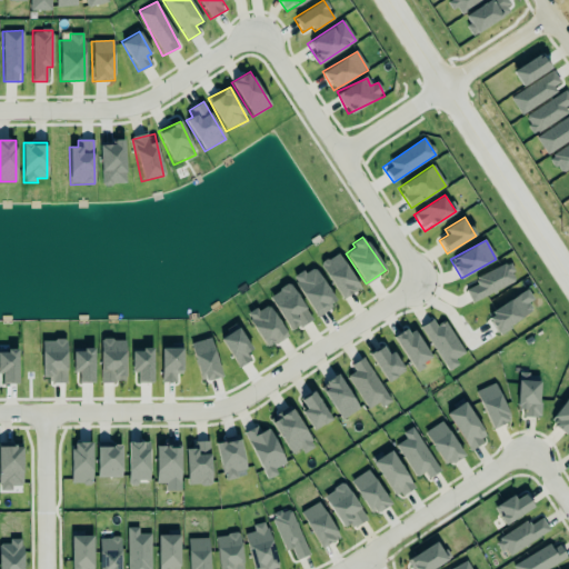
[(341,299),(360,288),(337,253),(319,265),(341,299)]
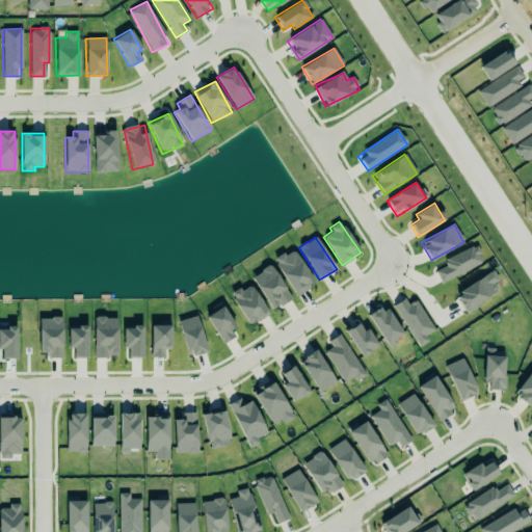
[(447,266),(434,271),(441,284),(483,263),(475,245),(444,261),(447,266)]
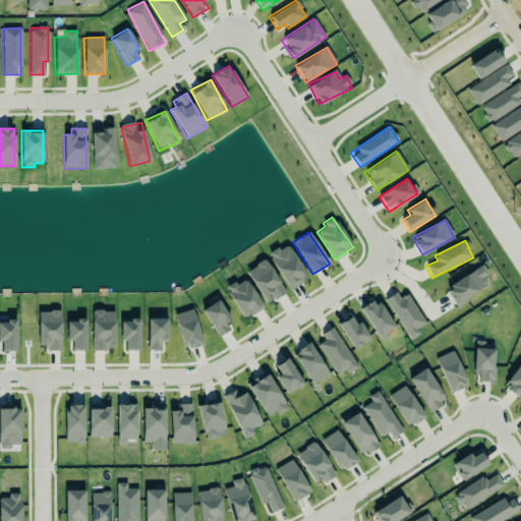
[(268,255),(289,290),(308,278),(287,243),(268,255)]
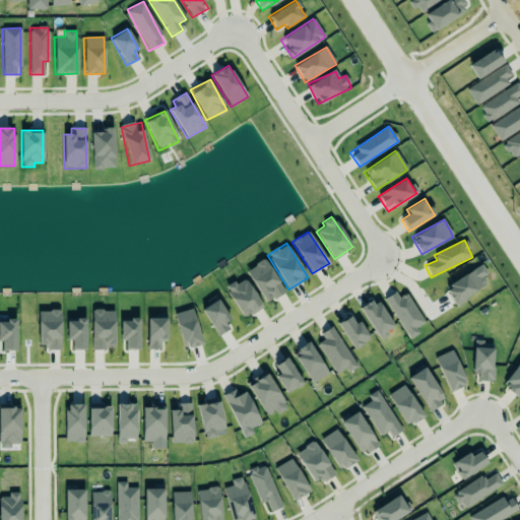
[(284,294),(266,259),(246,269),(264,304),(284,294)]
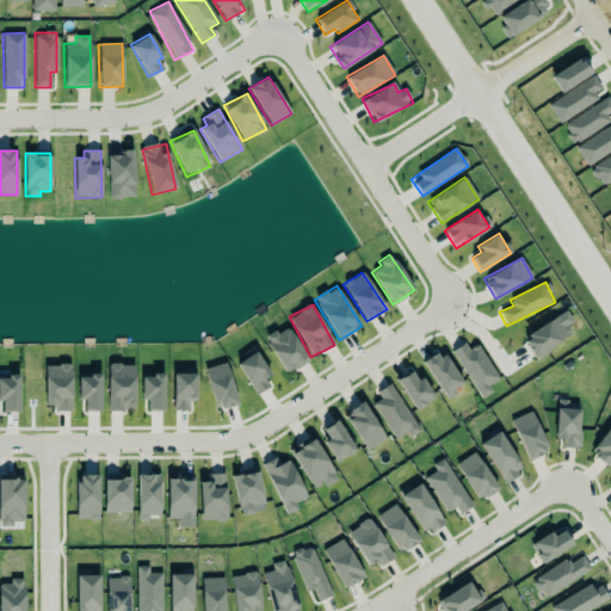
[(532,357),(572,337),(561,316),(522,337),(532,357)]
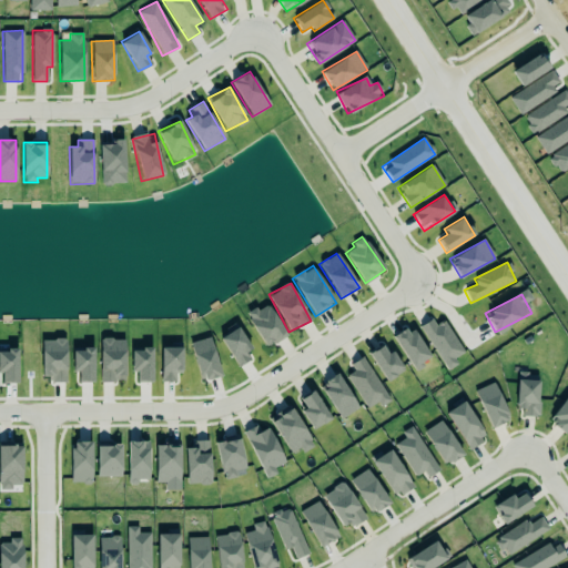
[(285,337),(270,303),(247,313),(263,348),(285,337)]
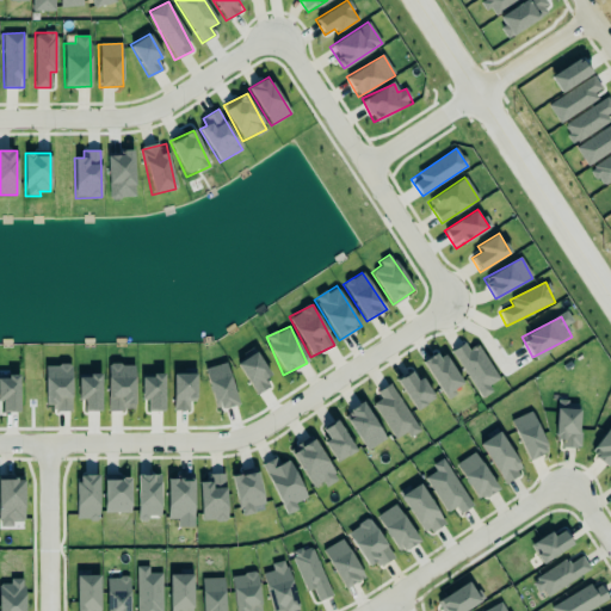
[(482,399),(493,392),(489,386),(499,378),(476,344),(469,350),(464,343),(451,351),(482,399)]
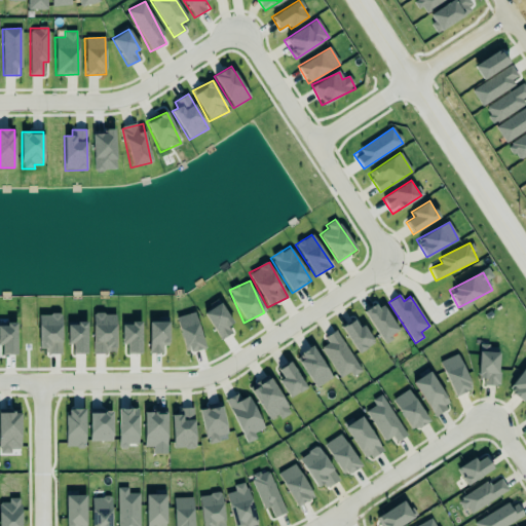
[(399,332),(378,301),(363,311),(384,342),(399,332)]
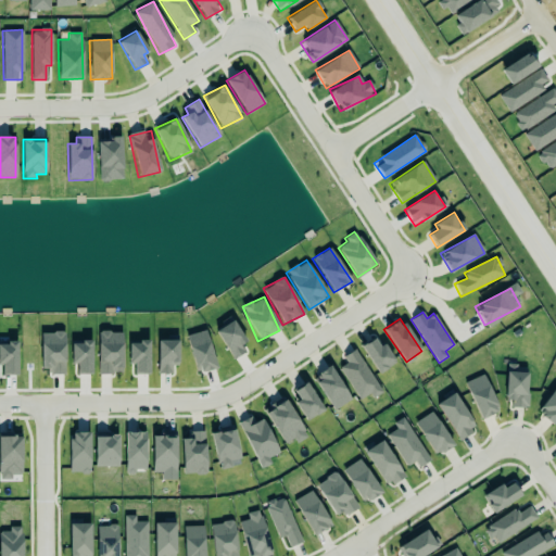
[(214,330),(234,359),(250,349),(230,319),(214,330)]
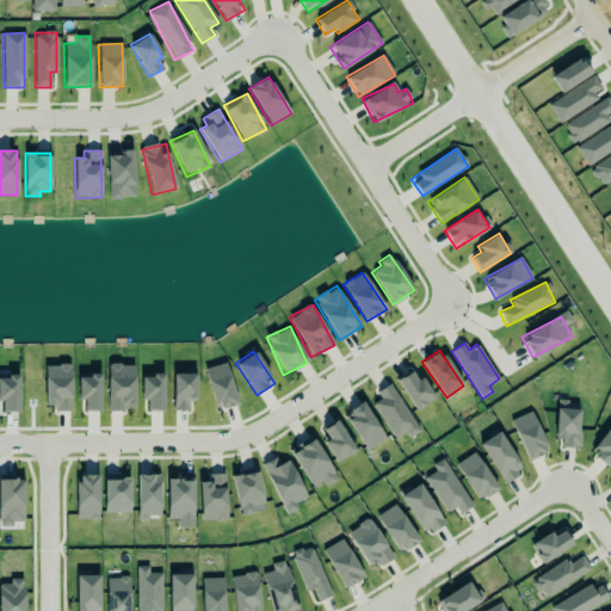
[(207,368),(214,409),(236,406),(228,364),(207,368)]
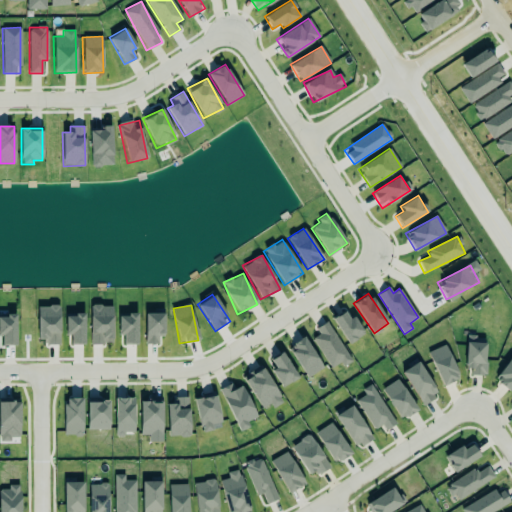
[(37,343),(59,343),(60,306),(38,306),(37,343)]
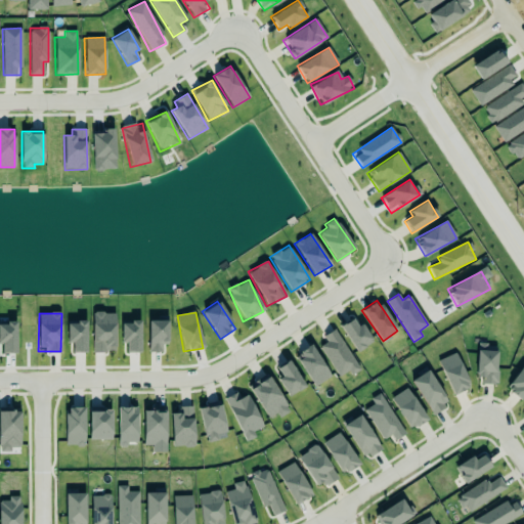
[(115,313),(92,313),(93,352),(115,352),(115,313)]
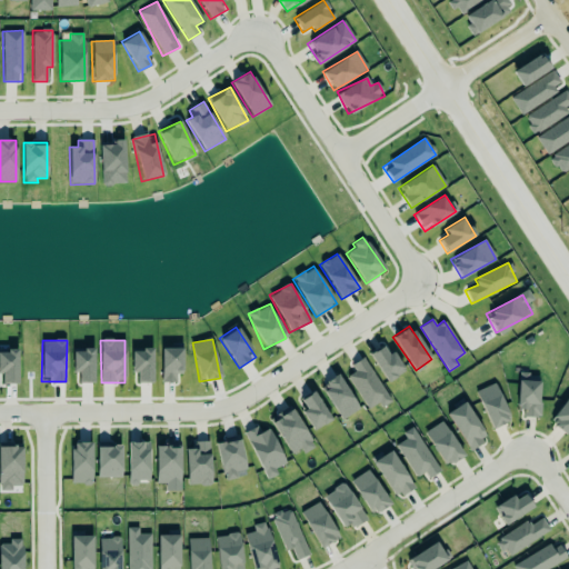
[(368,352),(386,382),(403,371),(386,342),(368,352)]
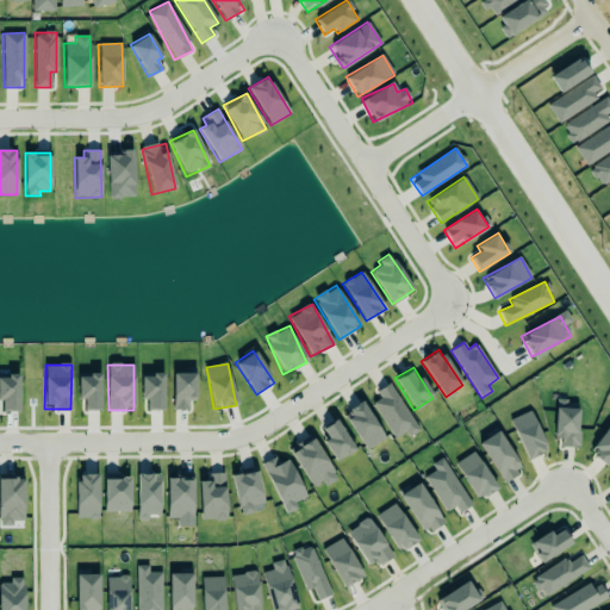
[(83,410),(101,410),(100,374),(78,375),(78,400),(83,400),(83,410)]
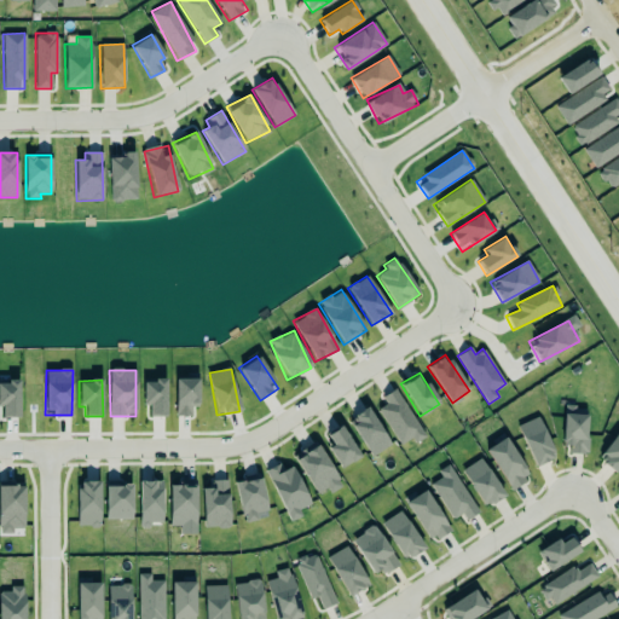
[(167,381),(143,380),(143,406),(149,406),(149,416),(166,416),(167,381)]
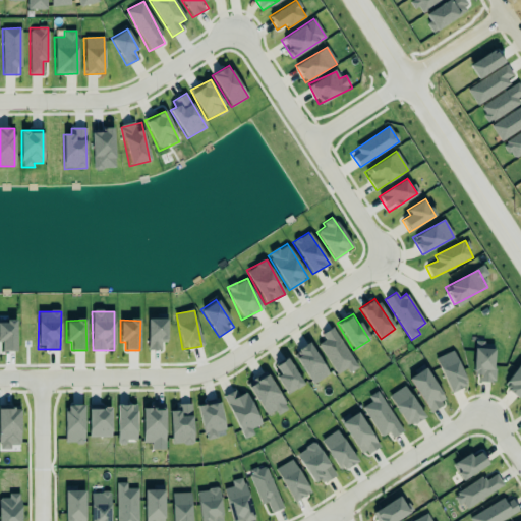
[(148,320),(148,350),(161,350),(161,343),(167,343),(167,320),(148,320)]
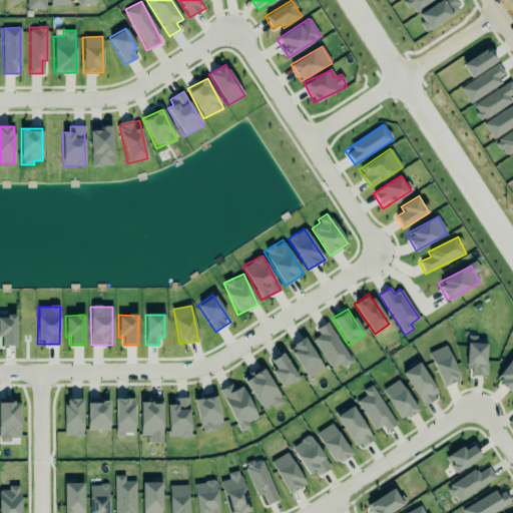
[(16,346),(15,316),(0,316),(0,337),(2,337),(2,346),(16,346)]
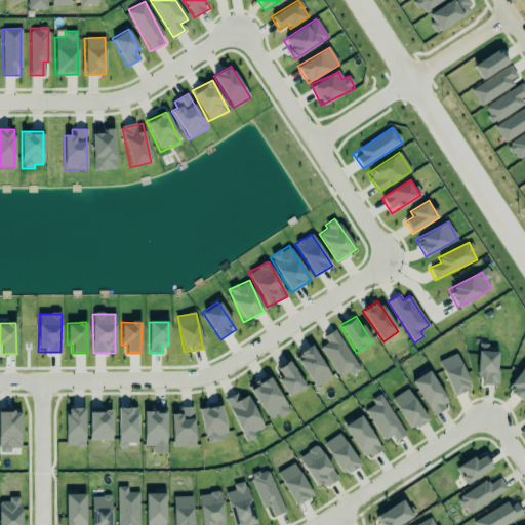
[(350,375),(359,371),(336,329),(319,339),(339,377),(349,372),(350,375)]
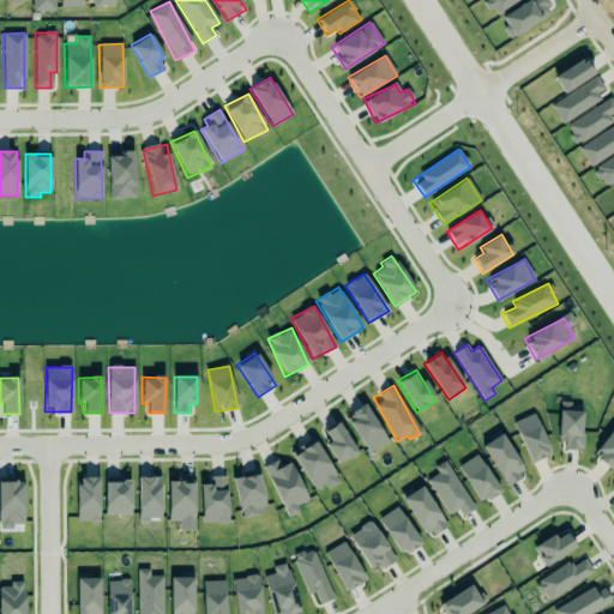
[(369,453),(387,440),(363,404),(344,417),(369,453)]
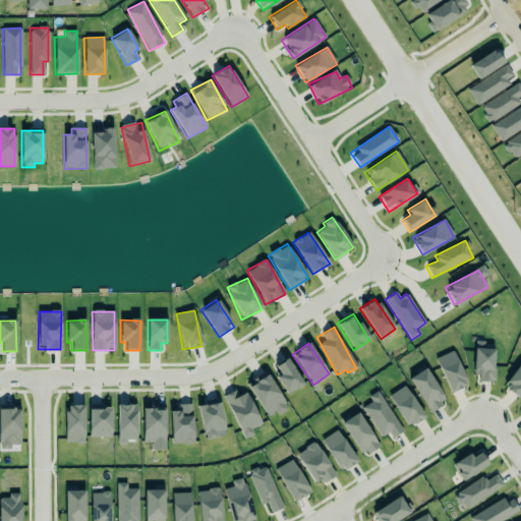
[(472,343),(493,343),(494,378),(478,378),(478,370),(472,370),(472,343)]
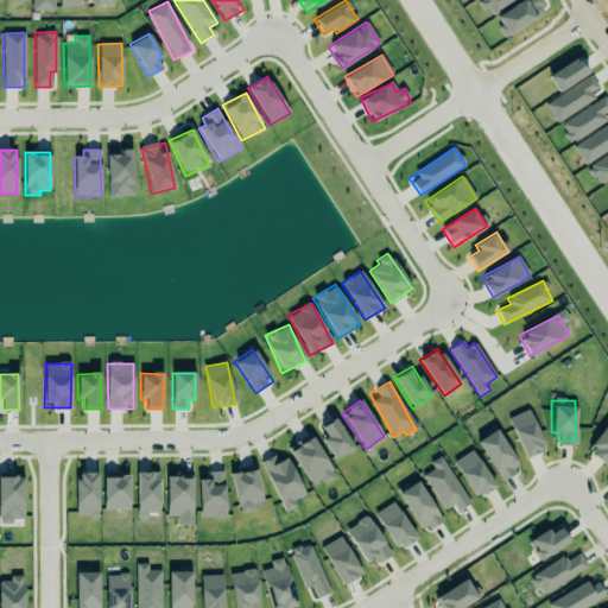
[(510,417),(524,458),(545,450),(530,410),(510,417)]
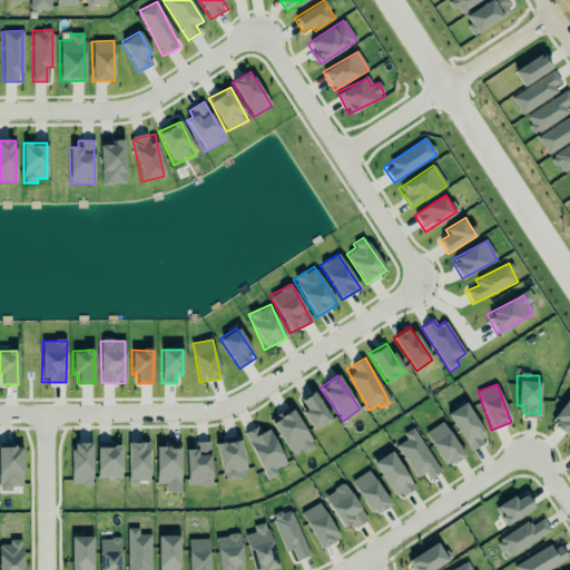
[(313,387),(332,414),(323,421),(321,419),(312,425),(301,410),(307,405),(301,396),(313,387)]
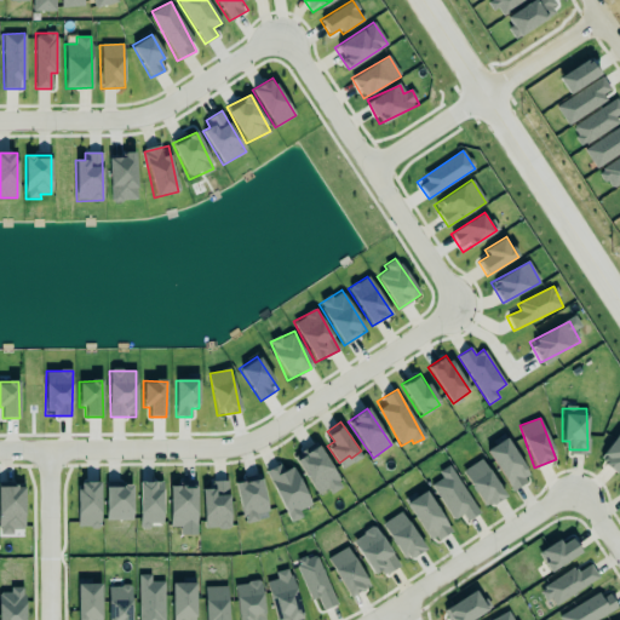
[(529,480),(509,437),(488,448),(509,491),(529,480)]
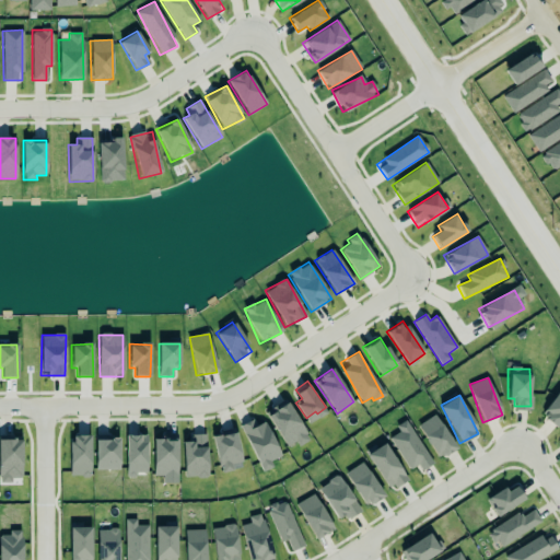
[(284,447),(295,442),(298,446),(308,441),(288,401),(266,412),(284,447)]
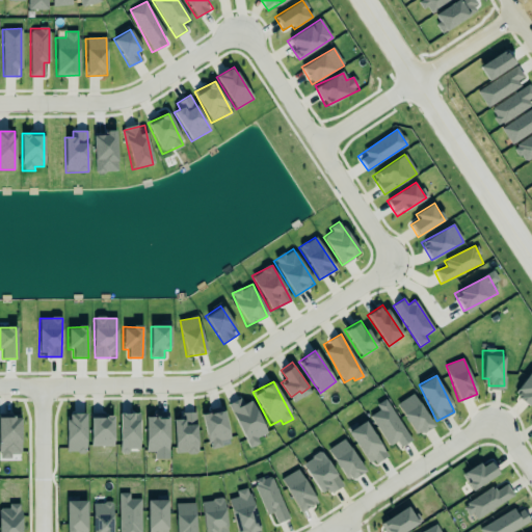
[(433,426),(413,394),(396,404),(417,436),(433,426)]
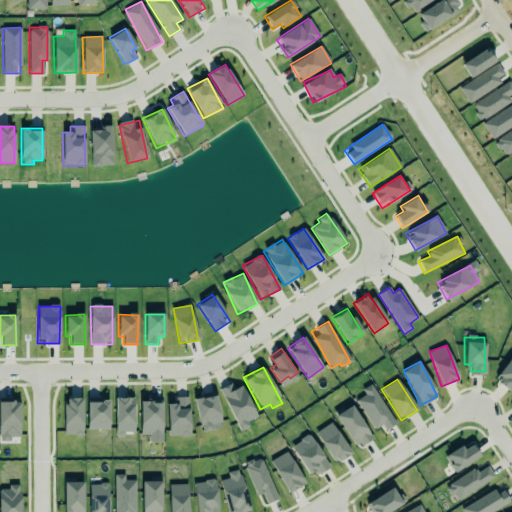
[(370,382),(395,421),(384,428),(380,422),(374,426),(356,398),(365,392),(362,387),(370,382)]
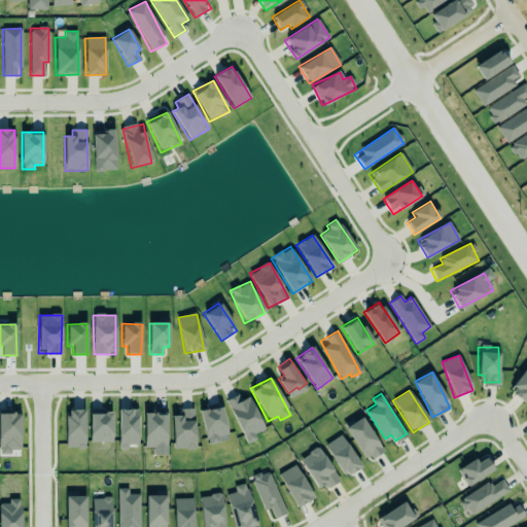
[(256,441),(254,433),(264,430),(251,396),(241,399),(239,394),(227,398),(244,445),(256,441)]
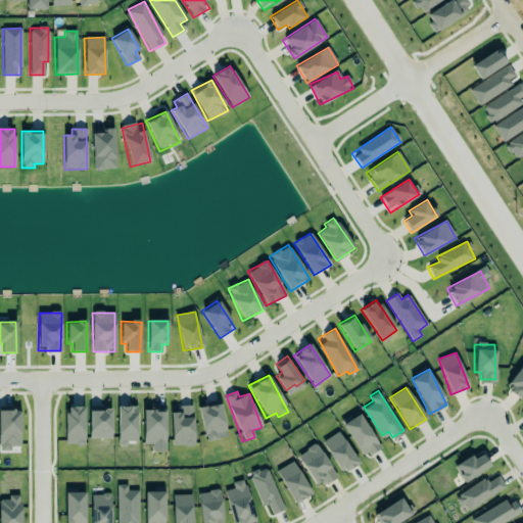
[(170,408),(172,442),(182,441),(184,443),(190,443),(192,440),(195,440),(193,401),(177,402),(177,407),(170,408)]
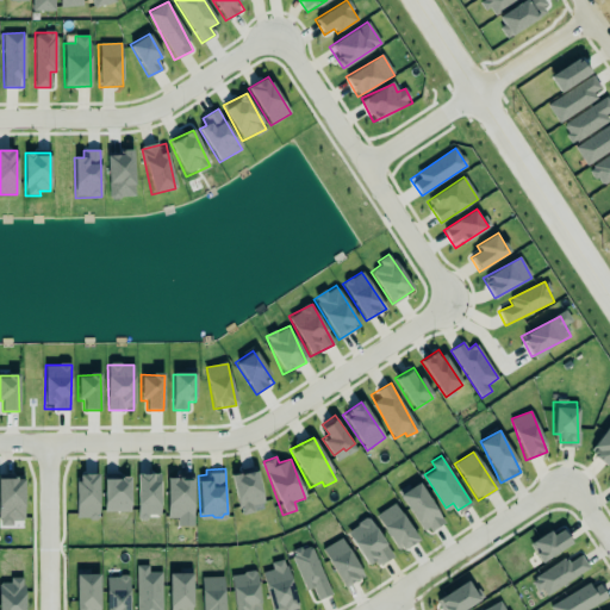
[(265,503),(255,468),(230,475),(241,516),(254,511),(253,505),(265,503)]
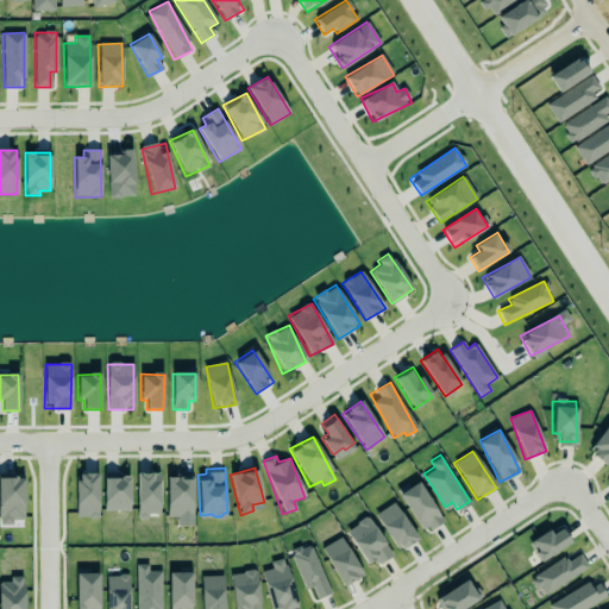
[(165,472),(167,513),(175,513),(175,522),(190,522),(190,472),(165,472)]
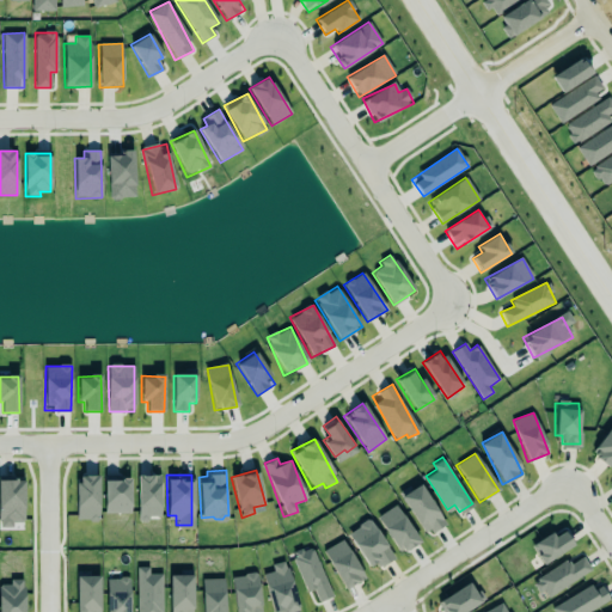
[(99,520),(99,476),(77,476),(77,521),(99,520)]
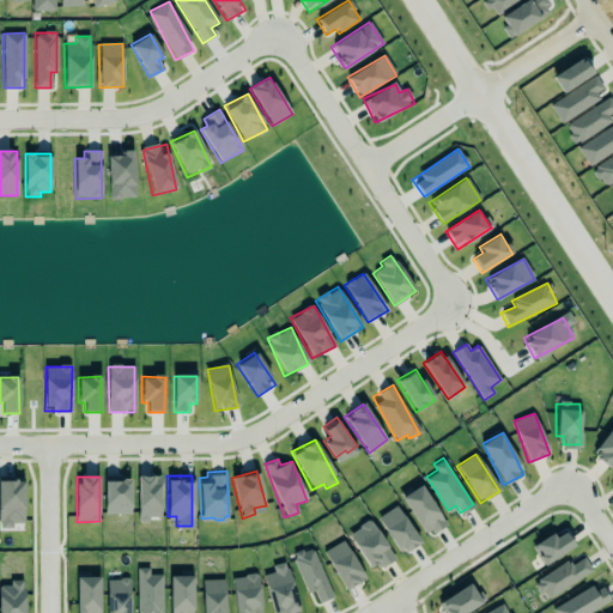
[(138,477),(138,522),(149,522),(149,519),(161,519),(161,477),(138,477)]
